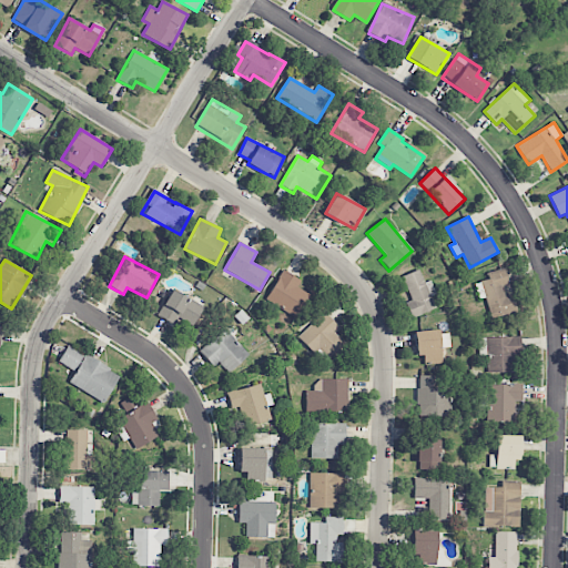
[(412,301),(405,303),(412,318),(435,308),(430,296),(436,294),(430,281),(425,283),(419,269),(402,276),(412,301)]
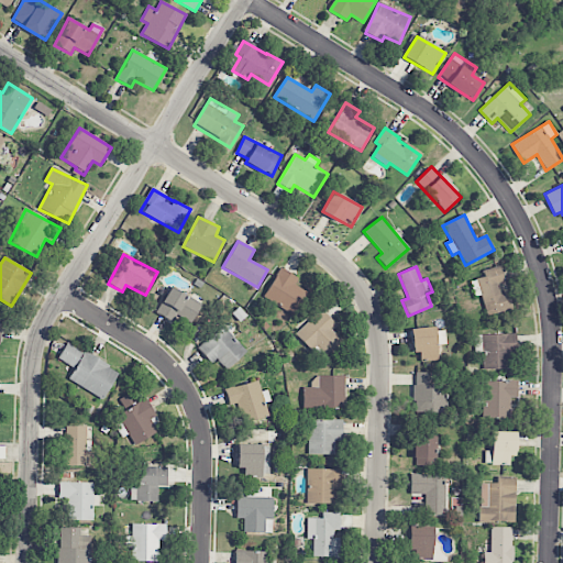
[(306,291),(294,285),(298,278),(282,267),(262,298),(290,316),(306,291)]
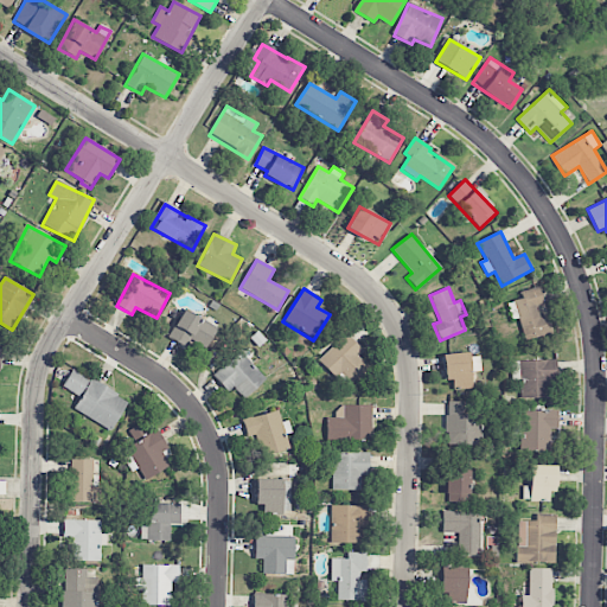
[(190,340),(205,349),(217,327),(184,308),(168,338),(186,347),(190,340)]
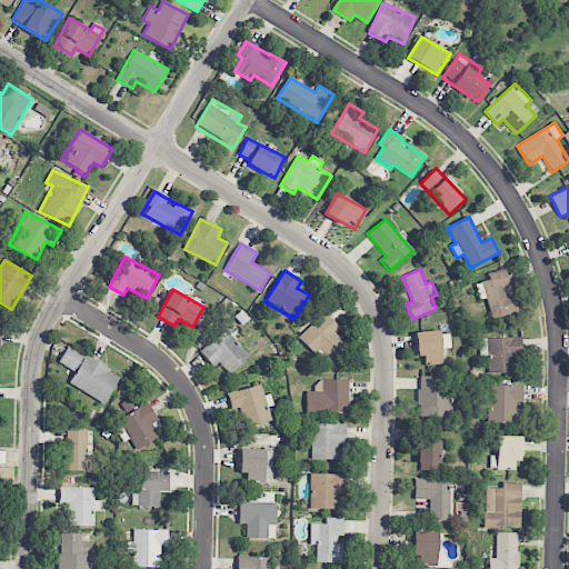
[(341,328),(323,312),(299,338),(326,363),(345,342),(336,335),(341,328)]
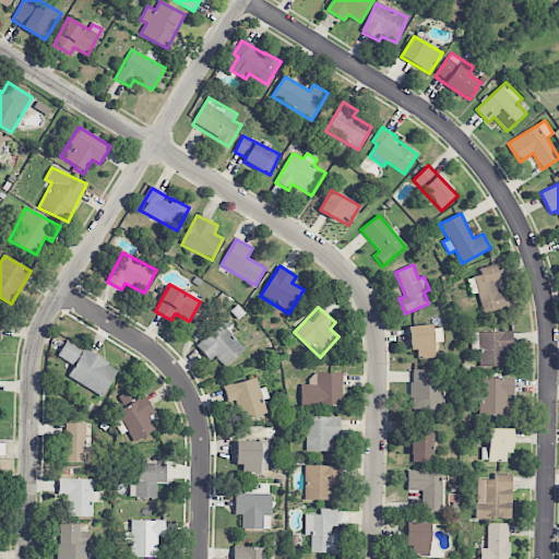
[(245,348),(219,323),(195,346),(210,361),(214,357),(225,367),(245,348)]
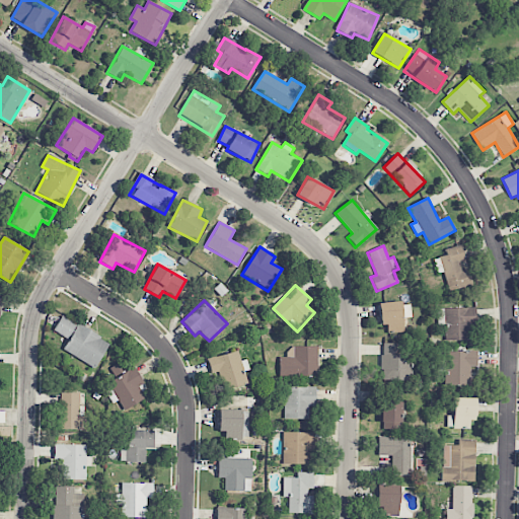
[(390,334),(403,334),(402,317),(411,317),(411,302),(379,303),(379,325),(390,324),(390,334)]
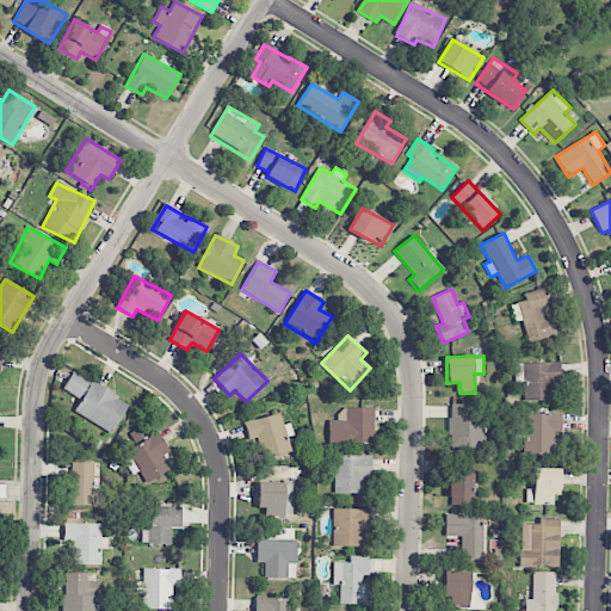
[(516,383),(524,383),(524,401),(553,401),(551,386),(561,386),(560,363),(516,364),(516,383)]
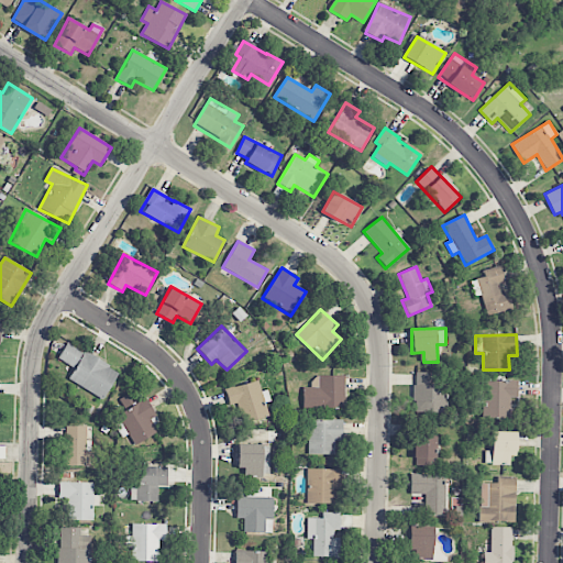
[(57,359),(73,368),(83,352),(67,342),(57,359)]
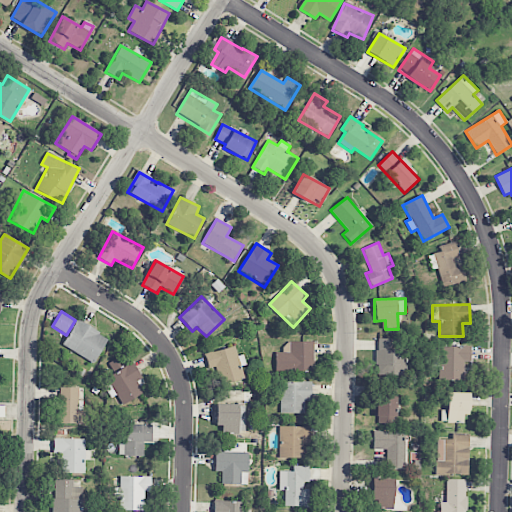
[(62,346),(94,363),(107,336),(75,320),(62,346)]
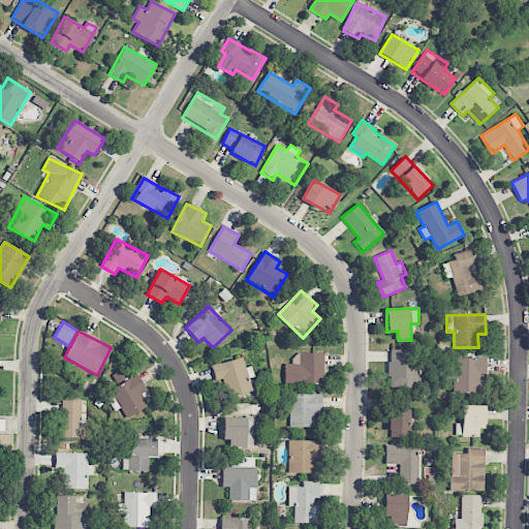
[(417,389),(418,358),(408,358),(408,350),(390,350),(389,387),(417,389)]
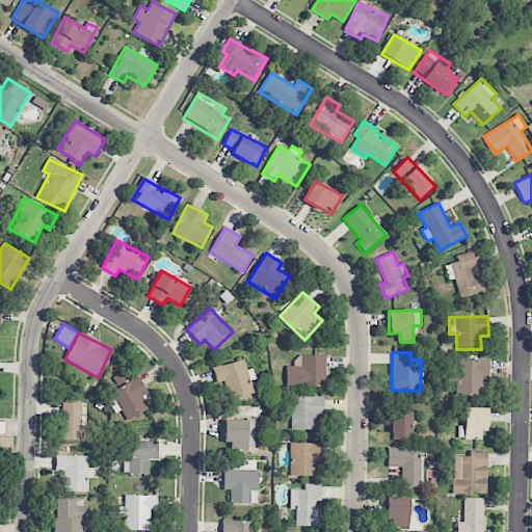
[(286,387),(325,388),(325,355),(295,355),(295,367),(287,366),(286,387)]
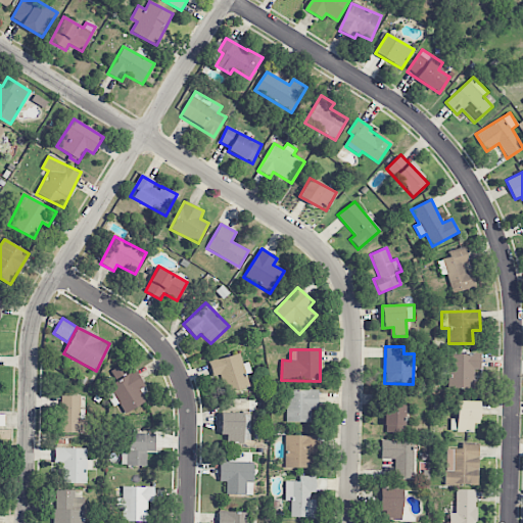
[(225,393),(247,387),(244,374),(250,373),(248,363),(242,364),(239,353),(208,362),(212,377),(220,375),(225,393)]
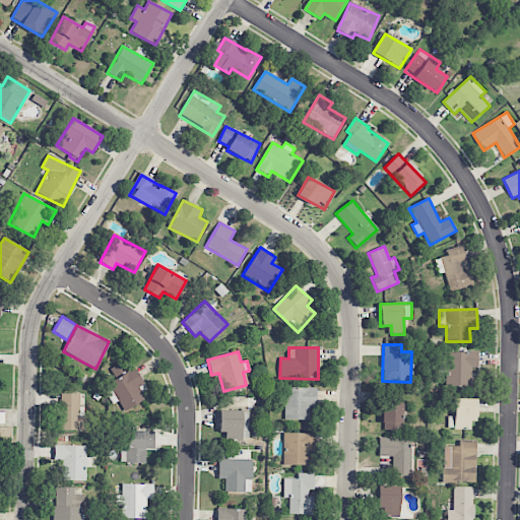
[(477,351),(447,351),(448,387),(471,386),(471,367),(477,367),(477,351)]
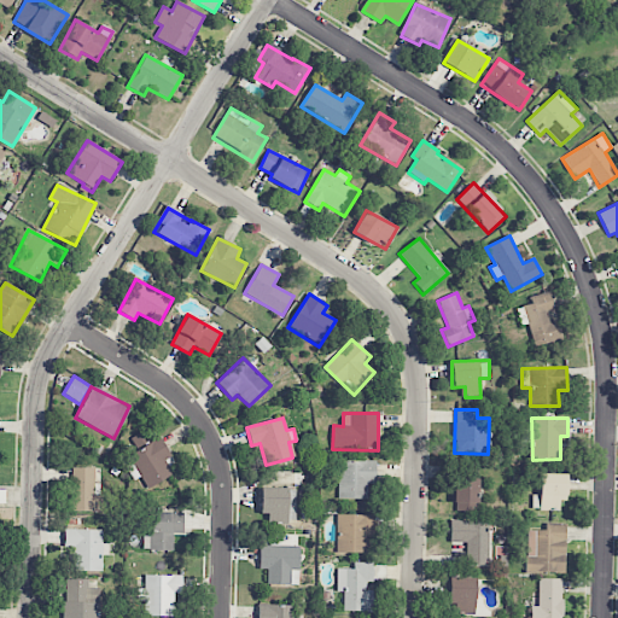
[(161,437),(150,442),(144,431),(132,438),(139,450),(124,458),(136,479),(141,477),(147,488),(173,474),(164,460),(170,456),(161,437)]
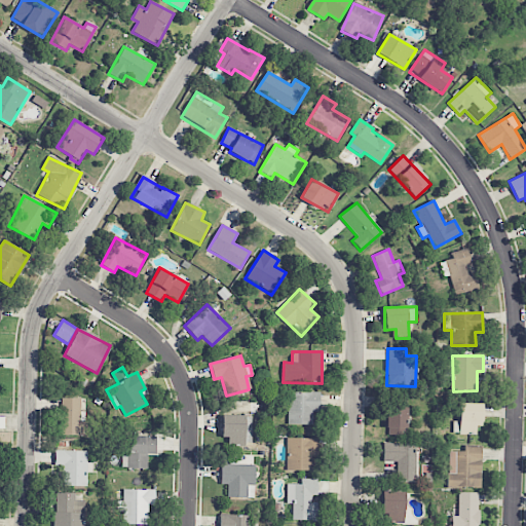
[(320,391),(288,392),(289,424),(314,424),(313,411),(321,411),(320,391)]
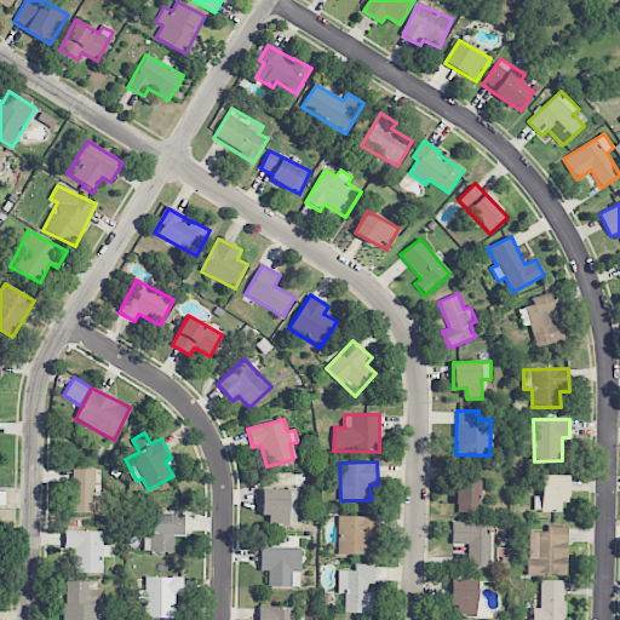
[(481,468),(464,466),(464,476),(455,476),(454,512),(478,514),(481,468)]
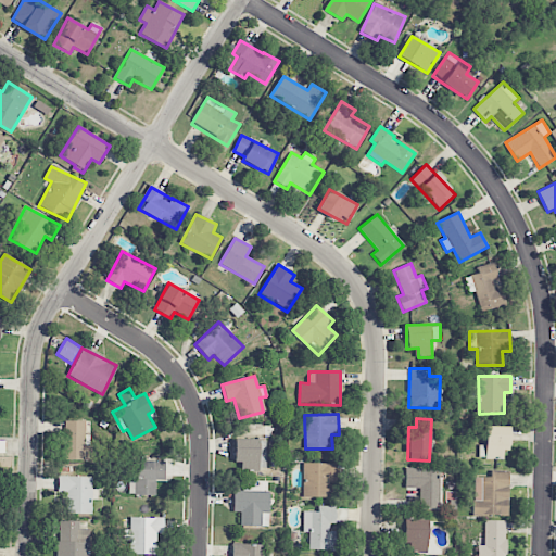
[(85,420),(64,420),(63,459),(92,460),(92,445),(85,445),(85,420)]
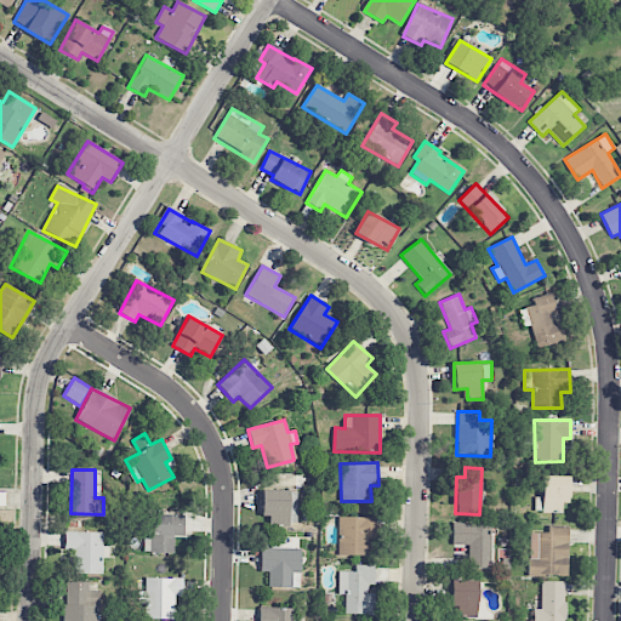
[(560,513),(560,503),(568,503),(569,477),(543,477),(542,497),(535,497),(535,512),(560,513)]
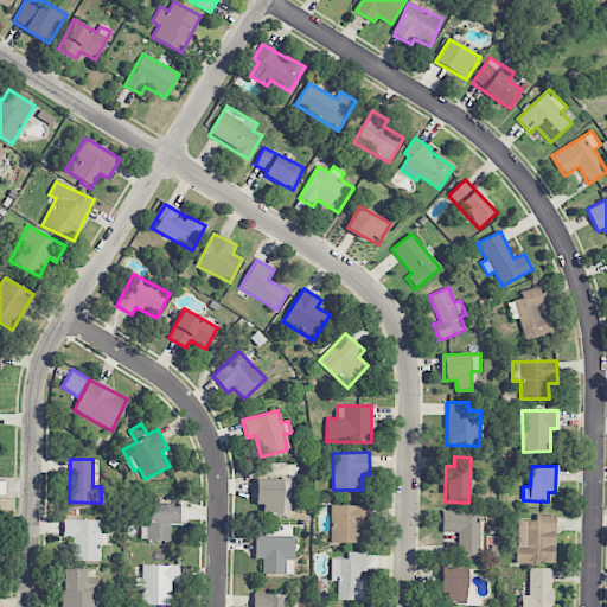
[(262,513),(289,513),(289,480),(256,479),(255,504),(262,505),(262,513)]
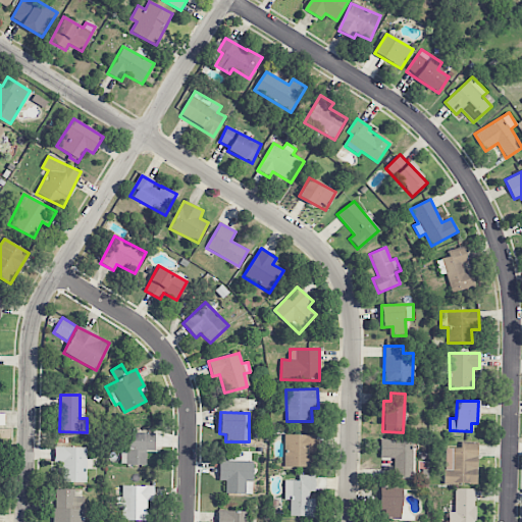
[(155,433),(128,432),(128,453),(121,453),(120,465),(147,465),(147,451),(155,451),(155,433)]
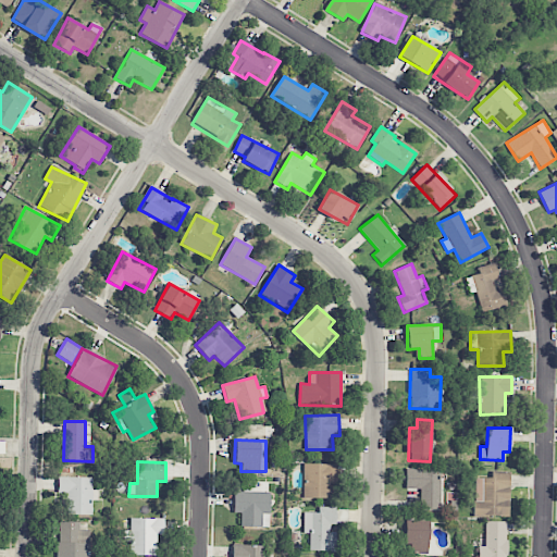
[(333,498),(334,465),(305,463),(304,498),(333,498)]
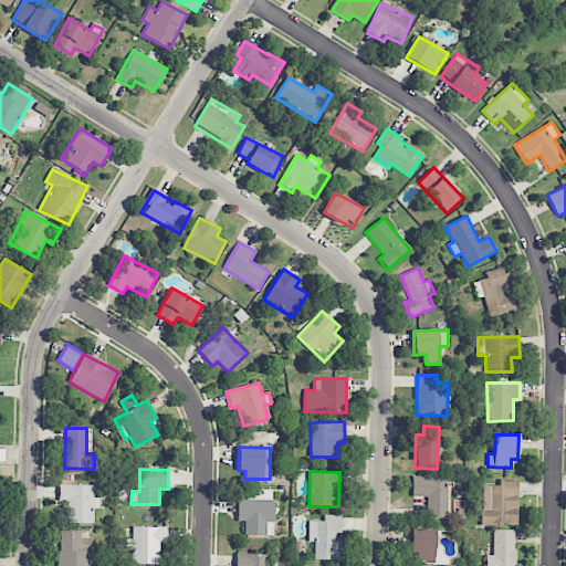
[(447,517),(447,477),(412,477),(412,496),(428,498),(427,517),(447,517)]
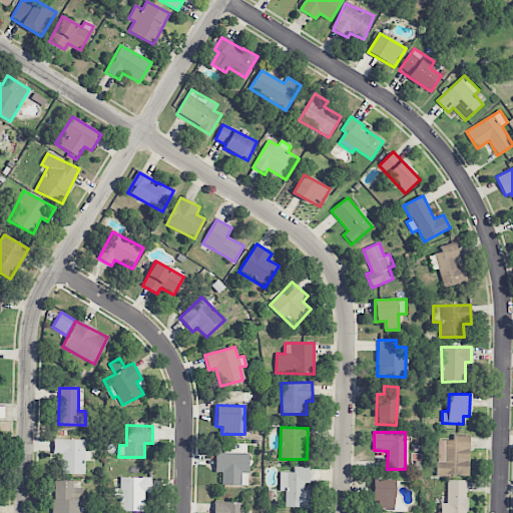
[(469,475),(469,435),(453,435),(453,440),(437,440),(437,475),(469,475)]
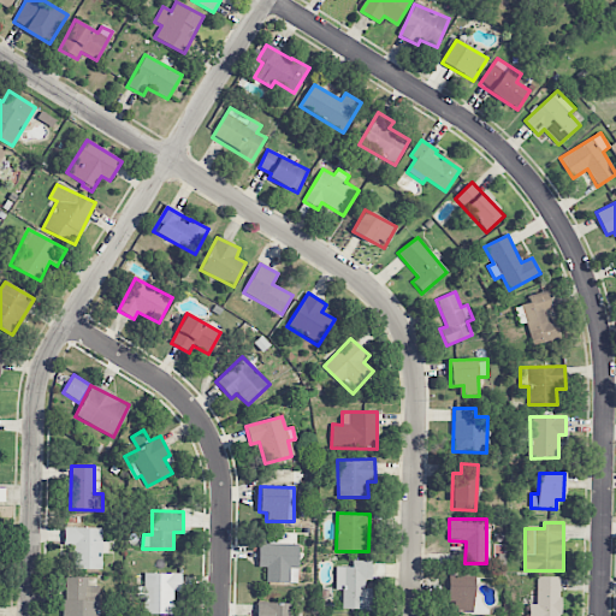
[(101,569),(102,554),(105,554),(105,528),(64,527),(64,545),(71,545),(71,569),(101,569)]
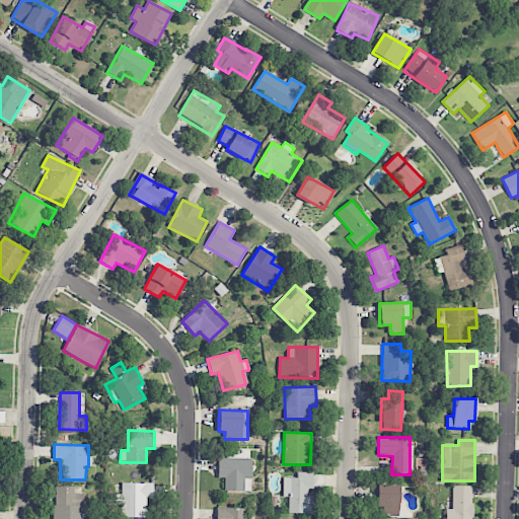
[(217,477),(224,478),(223,491),(250,492),(251,459),(218,458),(217,477)]
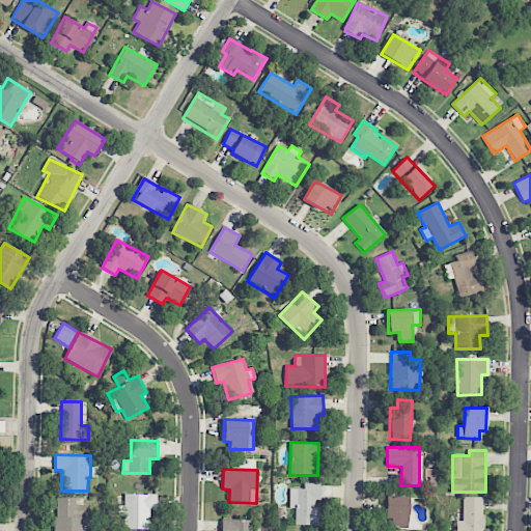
[(290,488),(289,508),(296,508),(295,526),(320,527),(322,483),(304,483),(304,488),(290,488)]
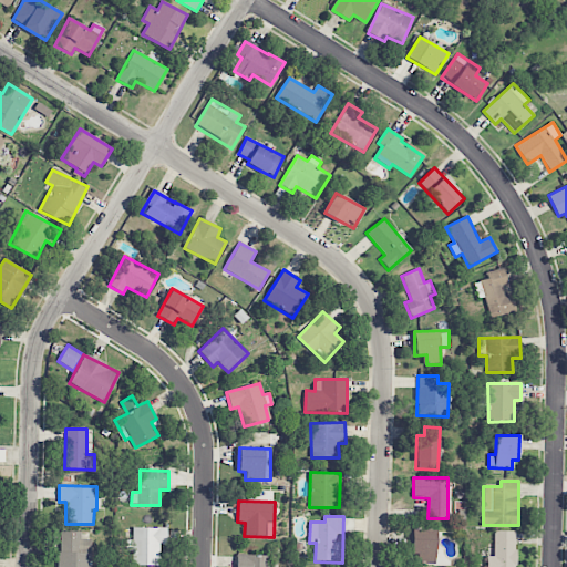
[(167,528),(133,527),(133,540),(127,539),(127,550),(132,550),(132,565),(160,566),(160,545),(167,545),(167,528)]
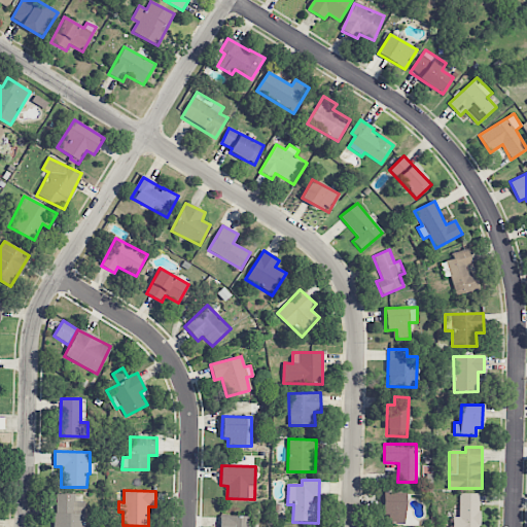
[(406,493),(383,492),(382,513),(389,513),(389,524),(405,524),(406,493)]
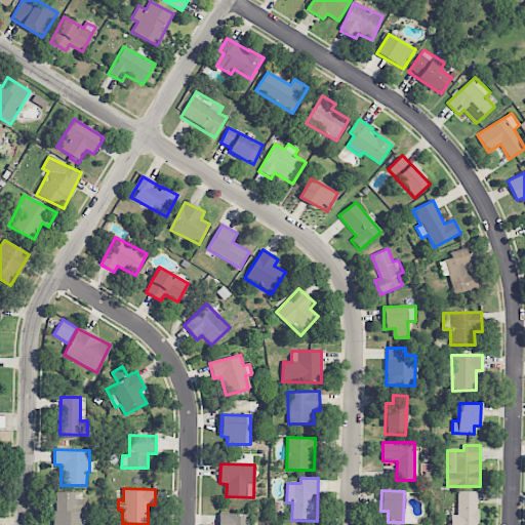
[(457,515),(451,515),(450,524),(477,524),(478,492),(458,491),(457,515)]
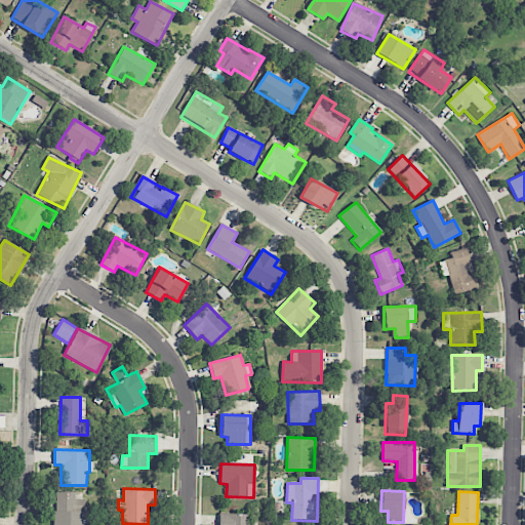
[(83,524),(84,499),(75,499),(75,492),(55,492),(54,524),(83,524)]
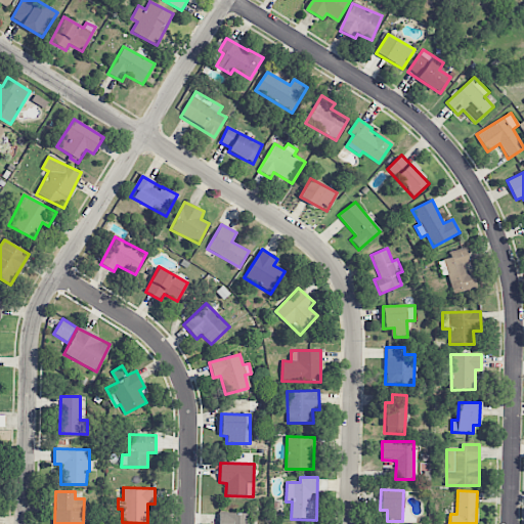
[(218,523),(255,523),(256,521),(250,521),(250,513),(219,513),(218,523)]
